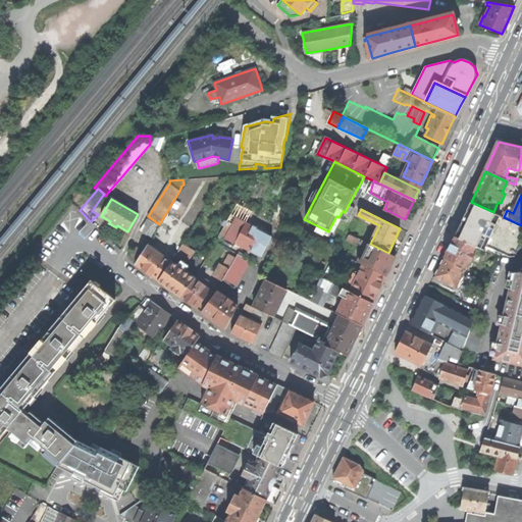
[(155,235),(166,242),(178,221),(167,214),(155,235)]
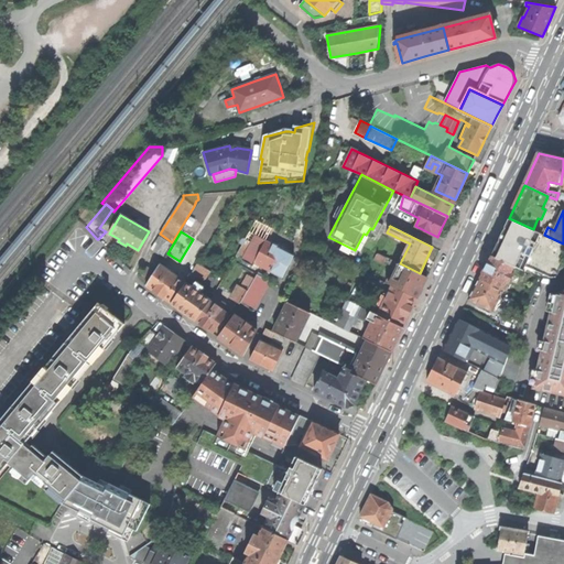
[(267,270),(282,278),(294,256),(288,252),(289,249),(273,241),(271,243),(249,232),(234,262),(240,266),(242,261),(252,267),(255,263),(267,270)]
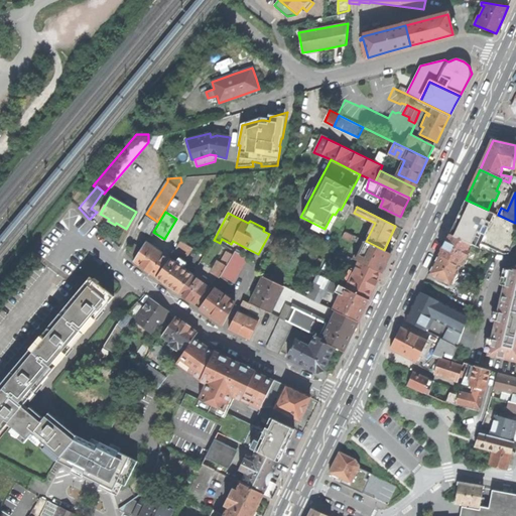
[(100,228),(104,223),(95,214),(90,219),(100,228)]
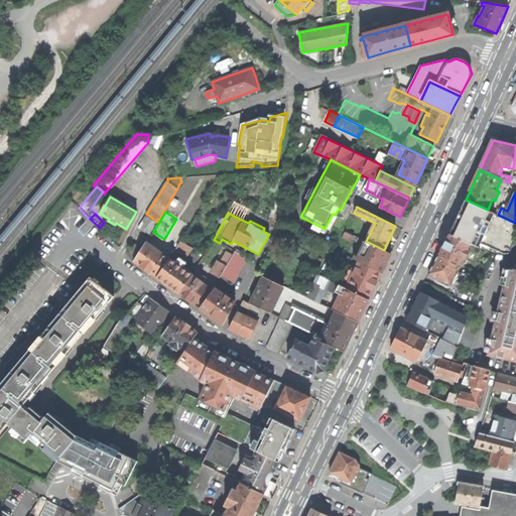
[(138,228),(150,234),(156,224),(145,217),(138,228)]
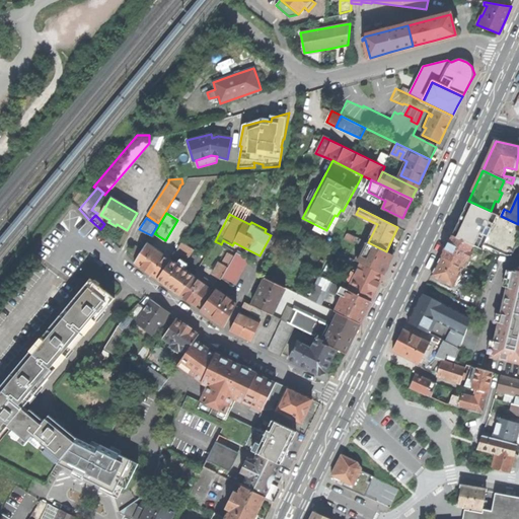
[(354,242),(356,236),(348,232),(345,238),(354,242)]
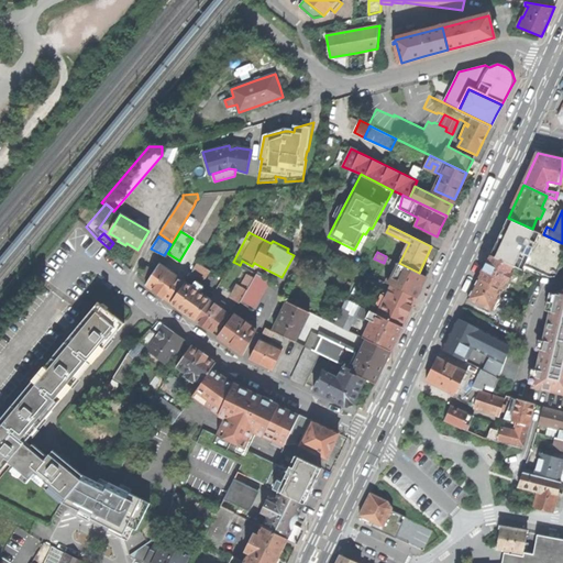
[(485,266),(479,278),(503,289),(506,282),(509,283),(514,275),(510,273),(514,267),(490,256),(485,266)]
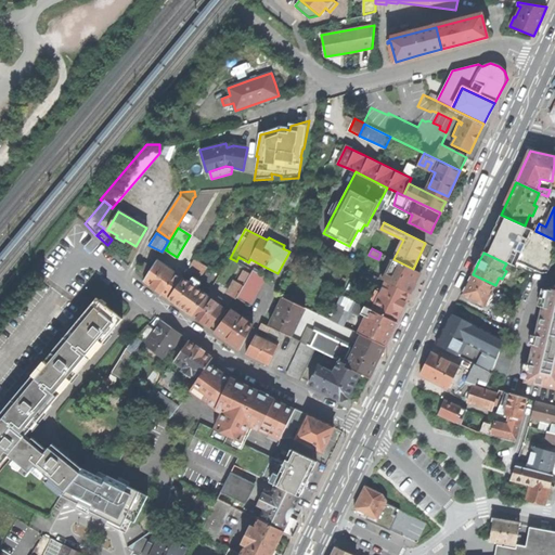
[(202,275),(210,263),(204,259),(201,263),(194,259),(189,268),(202,275)]
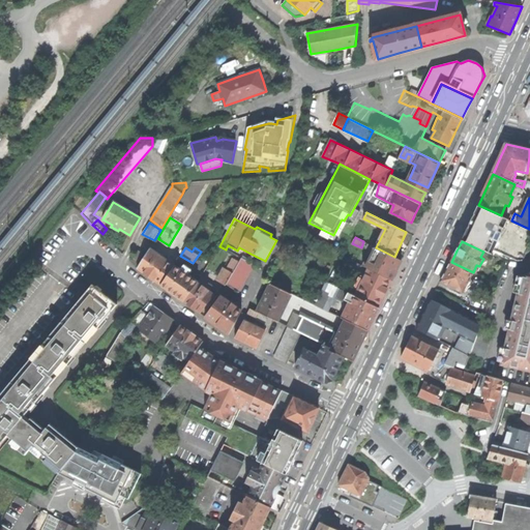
[(363,265),(370,268),(392,280),(396,271),(402,260),(394,257),(376,247),(367,264),(364,262),(363,265)]
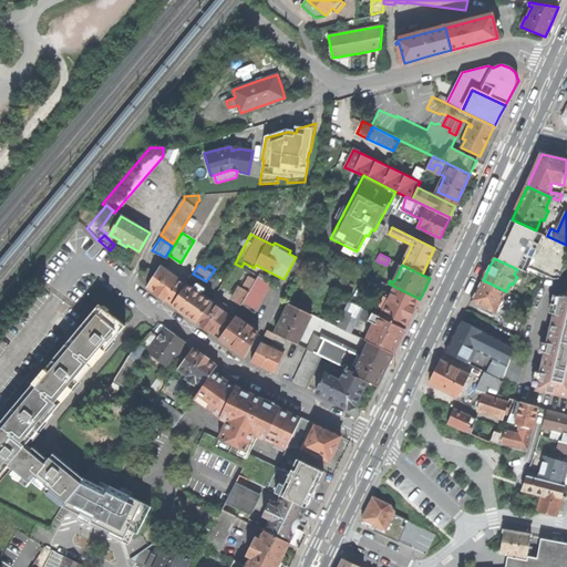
[(158,296),(172,306),(186,285),(161,266),(156,274),(148,285),(147,288),(158,296)]
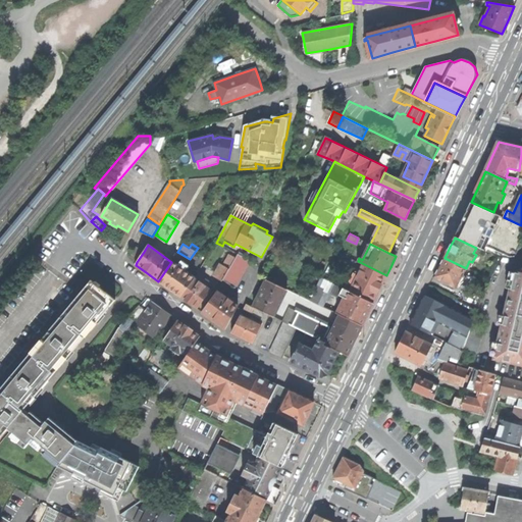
[(129,257),(137,262),(144,252),(136,248),(129,257)]
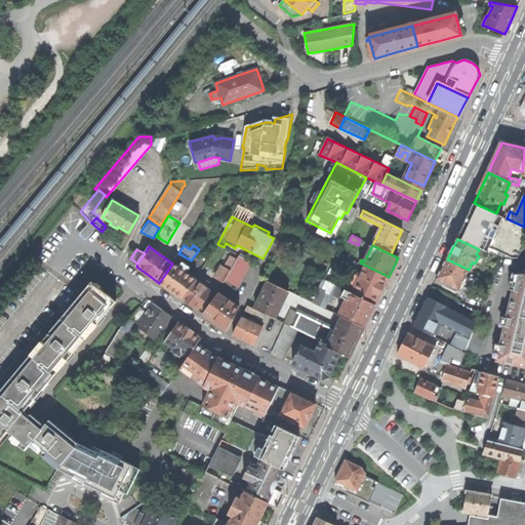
[(224,283),(237,290),(252,263),(239,255),(231,270),(224,283)]
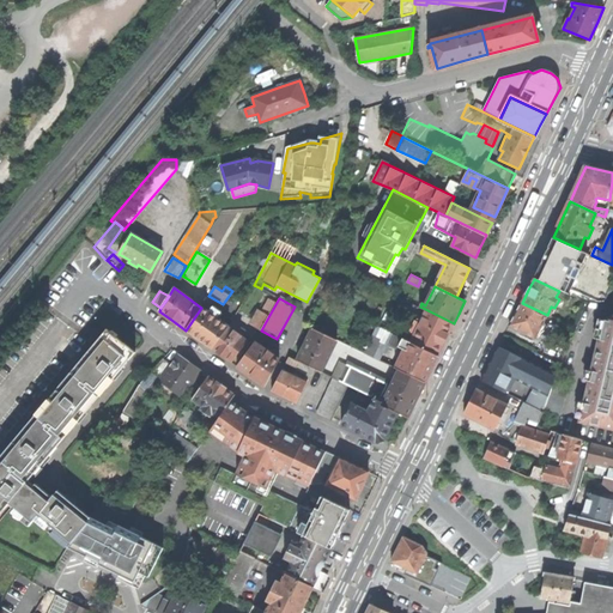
[(510,326),(535,339),(547,315),(522,303),(516,315),(510,326)]
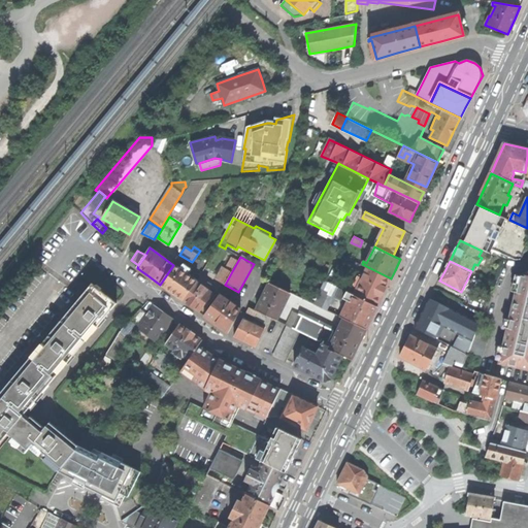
[(171,293),(184,301),(197,282),(188,274),(191,270),(182,264),(178,268),(173,265),(160,285),(171,293)]
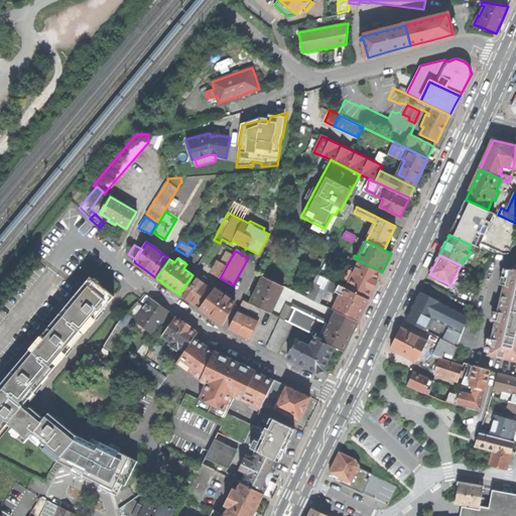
[(220,278),(227,265),(217,260),(210,272),(220,278)]
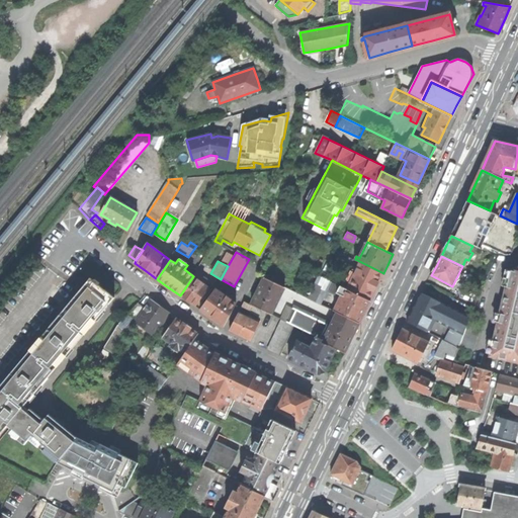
[(351,283),(348,289),(370,300),(376,287),(383,273),(361,262),(357,271),(353,269),(347,281),(351,283)]
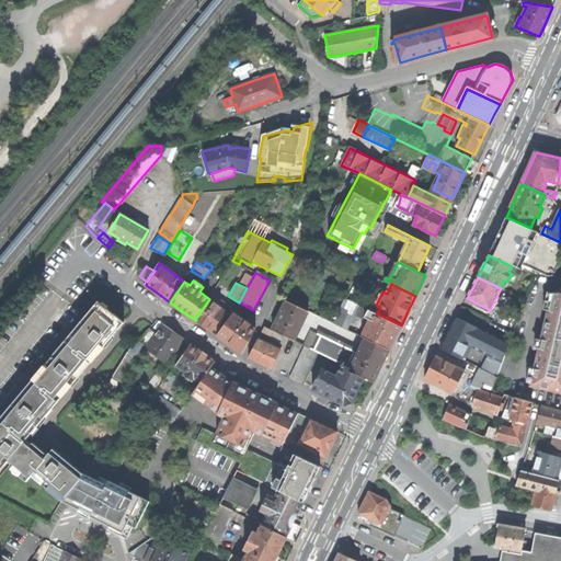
[(554,290),(530,386),(560,392),(560,287),(557,292),(554,290)]
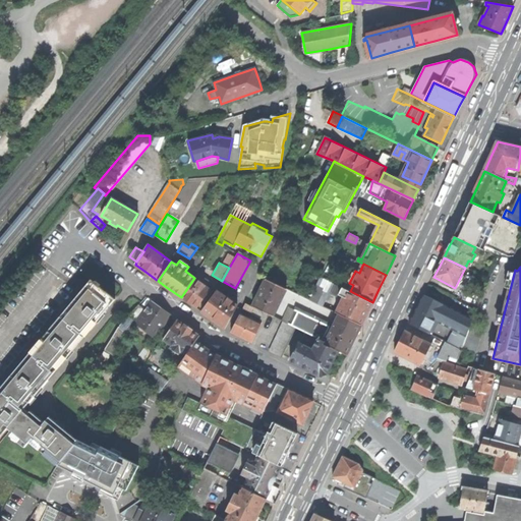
[(483,277),(474,273),(468,285),(476,290),(483,277)]
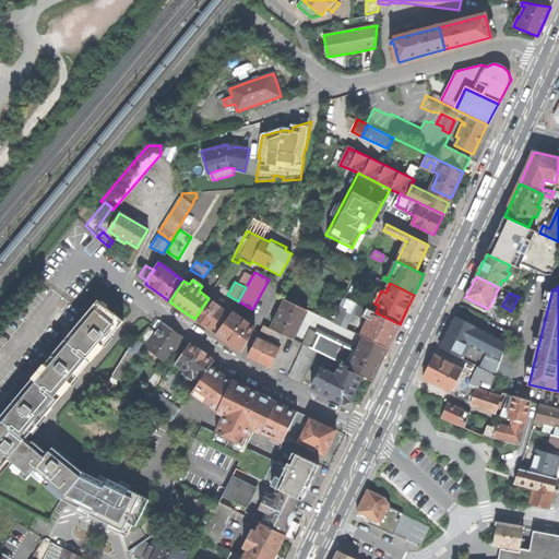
[(225,316),(227,312),(225,311),(225,310),(219,307),(224,301),(212,294),(209,298),(194,319),(205,326),(211,331),(223,313),(225,316)]
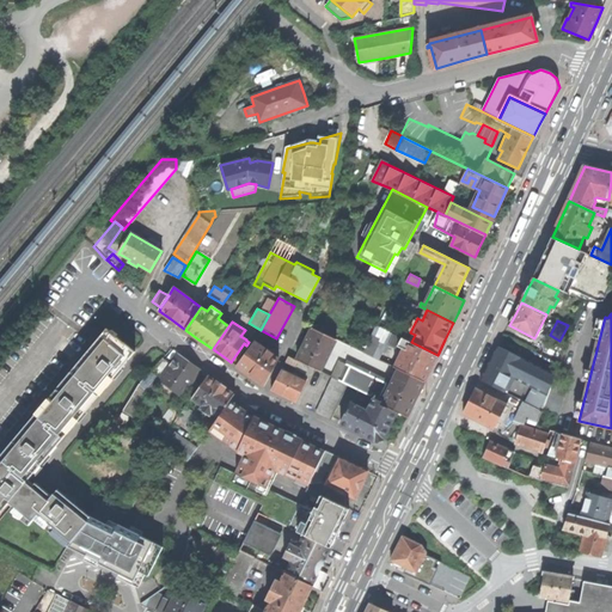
[(396,368),(399,369),(424,381),(430,369),(438,355),(411,342),(377,325),(367,346),(363,343),(362,346),(360,344),(359,346),(366,348),(363,353),(379,360),(383,352),(386,353),(390,346),(386,344),(387,341),(407,350),(401,365),(397,363),(396,368)]
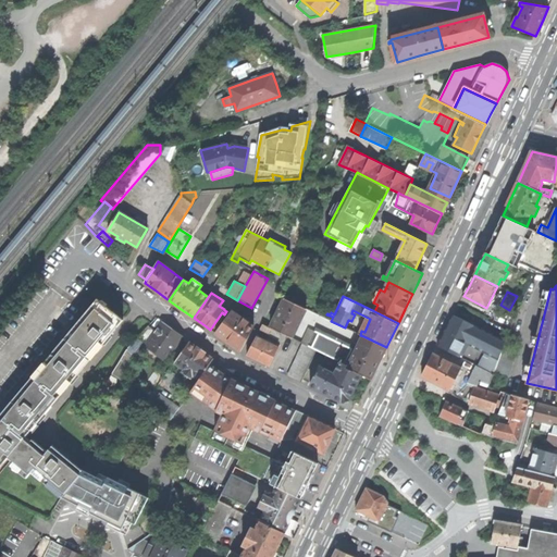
[(286,335),(293,338),(307,309),(284,298),(271,327),(274,329),(286,335)]
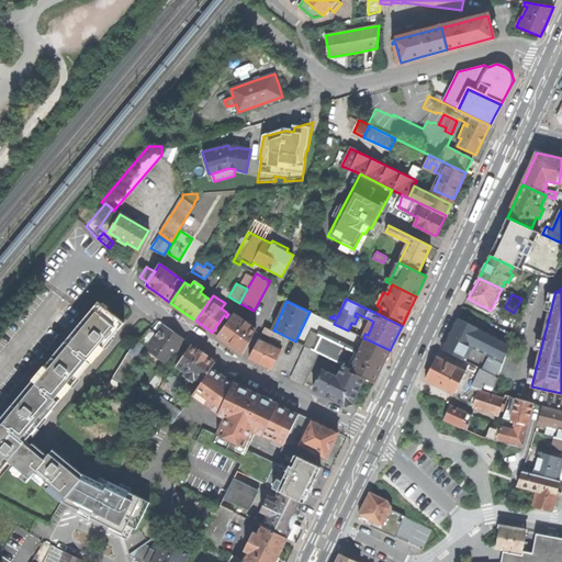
[(33,476),(63,502),(80,481),(83,474),(68,462),(54,450),(48,457),(38,448),(27,439),(41,424),(76,382),(111,340),(125,324),(108,310),(109,307),(103,303),(102,305),(99,302),(0,420),(0,472),(9,462),(14,467),(12,470),(27,483),(33,476)]
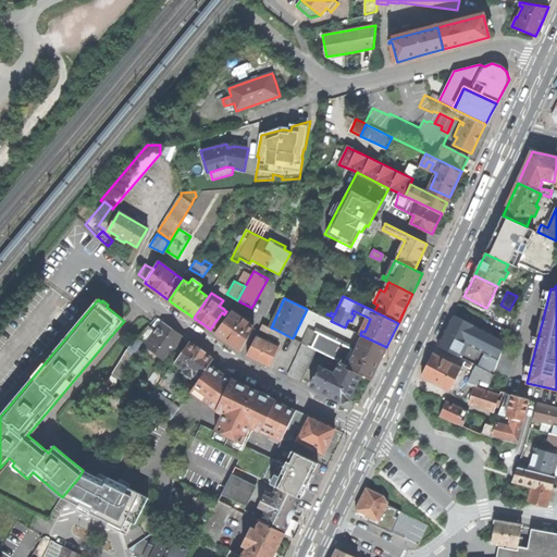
[(240,351),(254,327),(231,311),(215,334),(227,342),(240,351)]
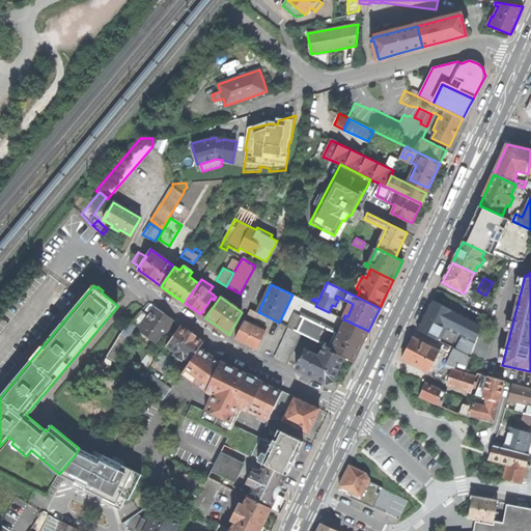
[(418,330),(438,339),(444,327),(476,343),(482,327),(432,301),(425,314),(418,330)]
